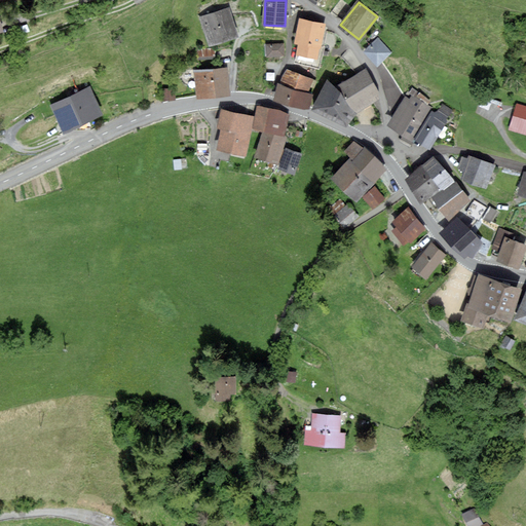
[(201,17),(210,43),(237,35),(230,9),(201,17)]
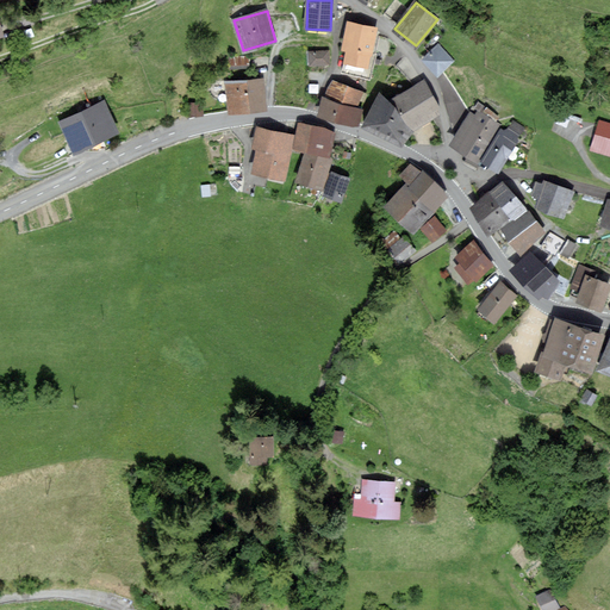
[(367,68),(373,41),(377,29),(348,23),(342,49),(348,50),(344,63),(360,67),(367,68)]
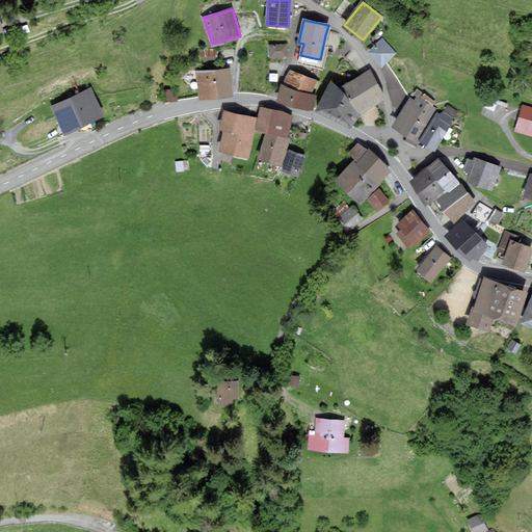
[(383,40),(370,52),(381,65),(395,53),(383,40)]
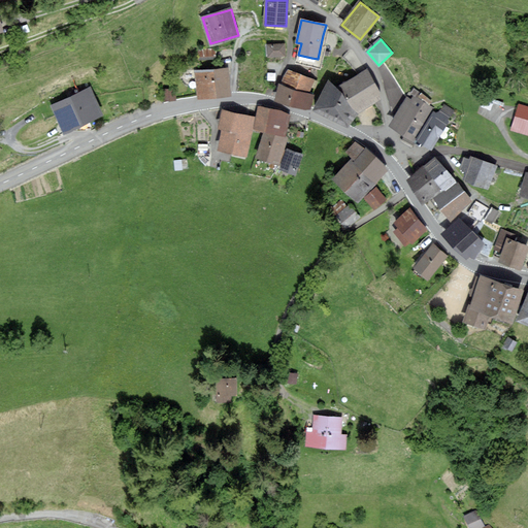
[(284,44),(267,45),(268,57),(285,56),(284,44)]
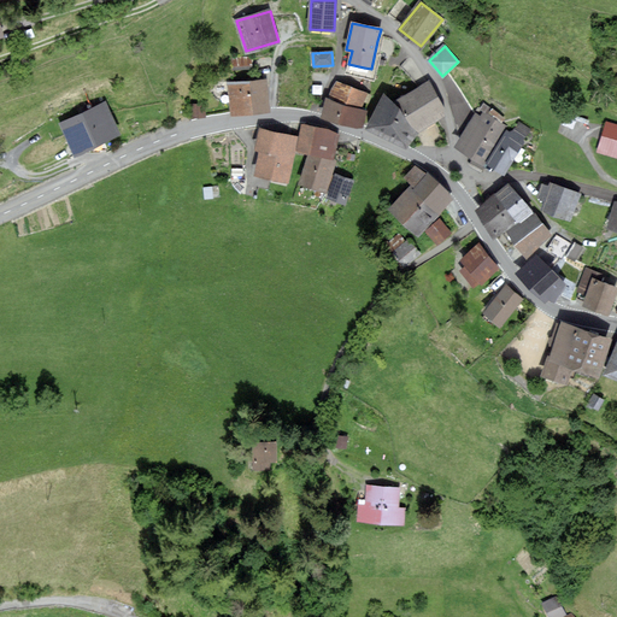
[(230,83),(233,112),(269,110),(266,80),(230,83)]
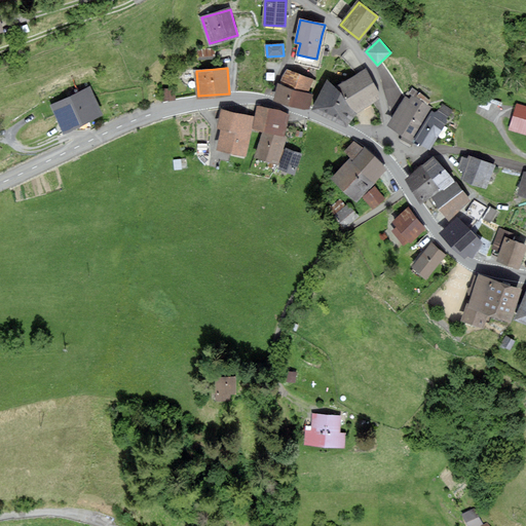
[(314,80),(286,71),(282,84),(279,83),(274,98),(306,108),(310,95),(307,94),(310,86),(312,86),(314,80)]
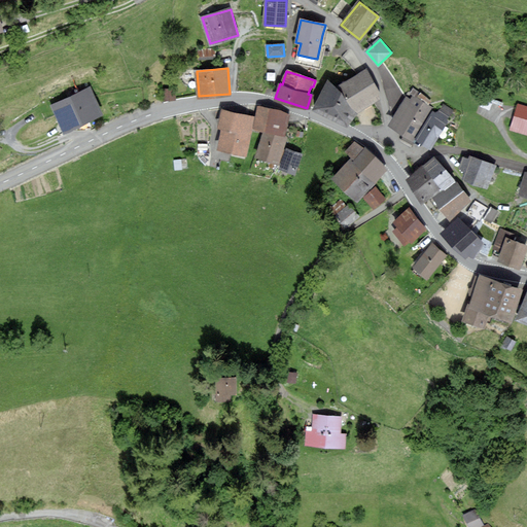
[(347,126),(357,111),(378,98),(365,71),(339,89),(328,80),(314,108),(347,126)]
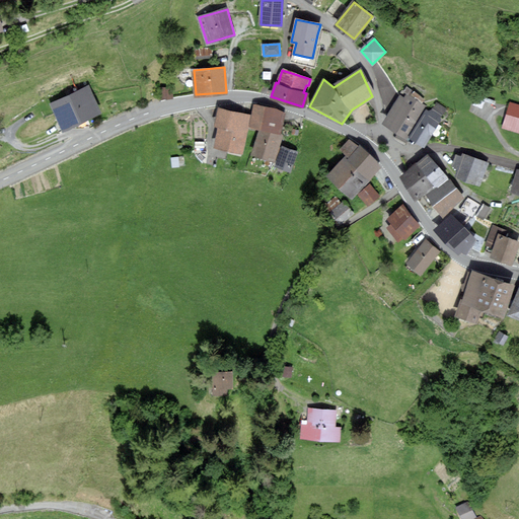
[(88,86),(52,103),(63,128),(99,112),(88,86)]
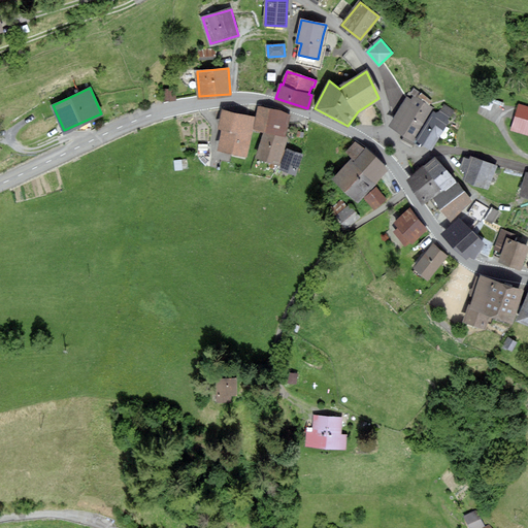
[(164,89),(164,100),(175,99),(174,89),(164,89)]
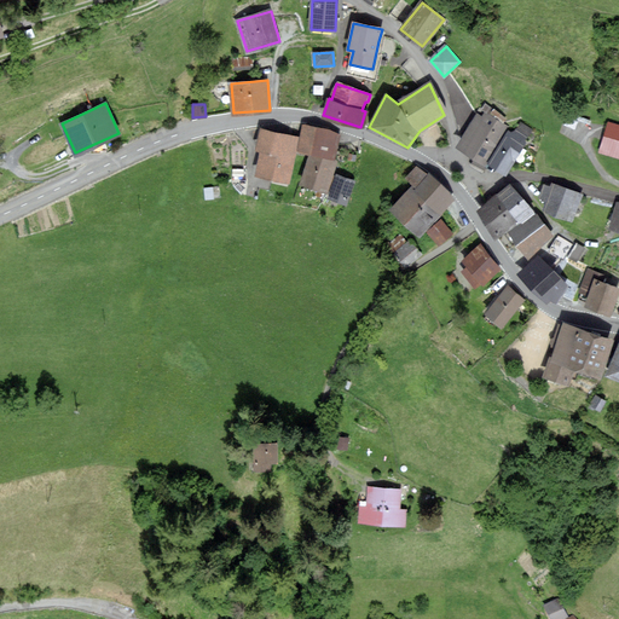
[(481,165),(484,161),(505,128),(481,113),(458,146),(481,165)]
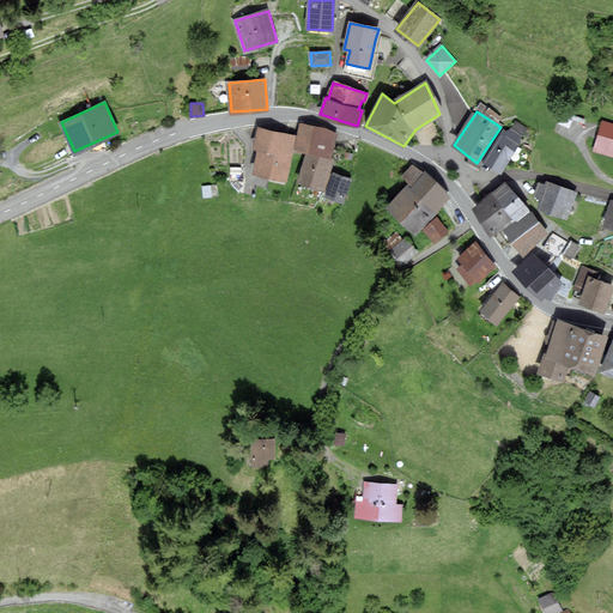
[(594,150),(612,155),(612,125),(604,121),(594,150)]
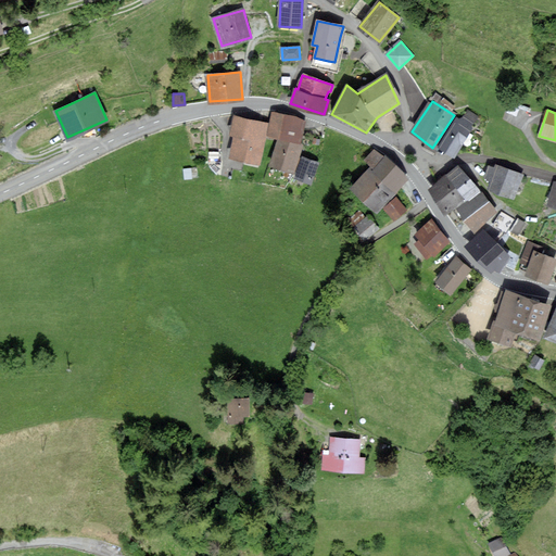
[(467,111),(462,121),(454,115),(434,144),(452,156),(477,117),(467,111)]
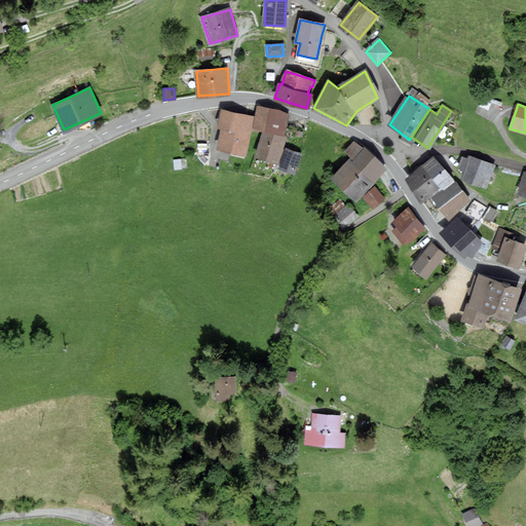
[(258,107),(254,126),(284,135),(289,114),(258,107)]
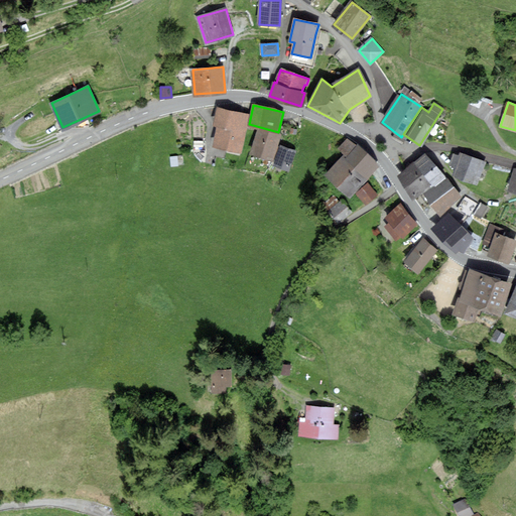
[(214,145),(240,151),(249,115),(219,108),(215,124),(219,125),(214,145)]
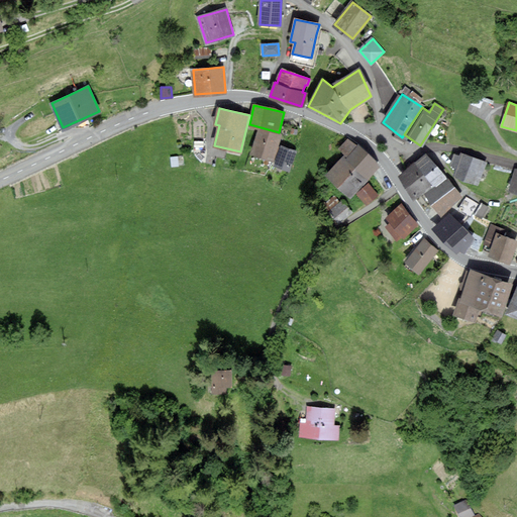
[(251,152),(273,160),(280,135),(259,129),(251,152)]
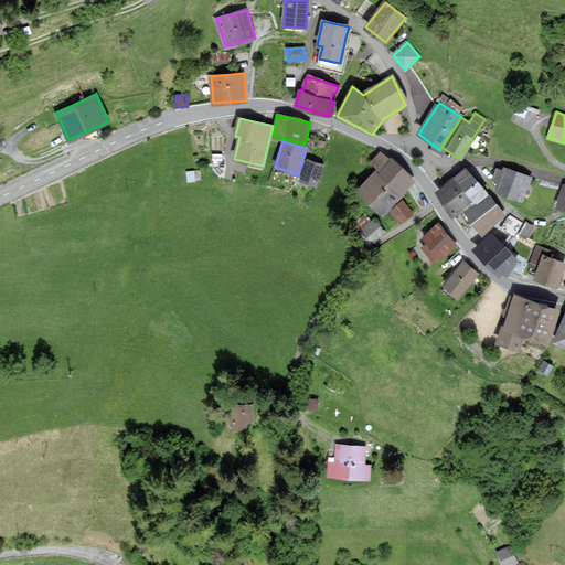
[(383,211),(405,187),(412,180),(383,153),(374,163),(380,169),(375,173),(360,190),(383,211)]
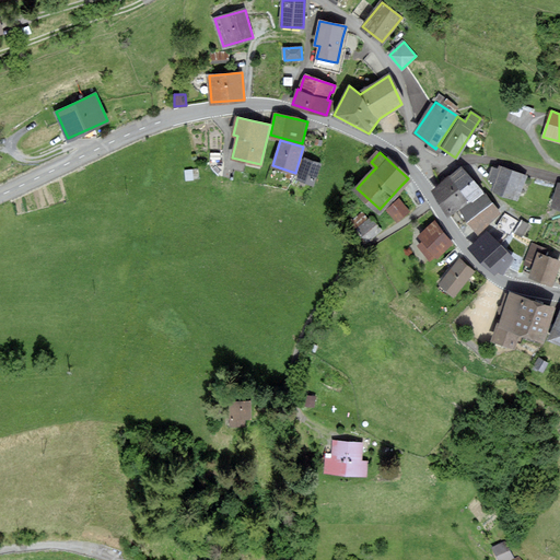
[(304,159),(298,179),(313,184),(318,162),(304,159)]
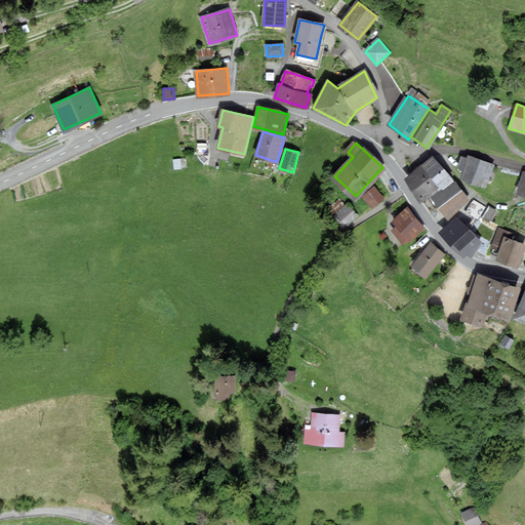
[(452,179),(434,156),(420,166),(439,190),(452,179)]
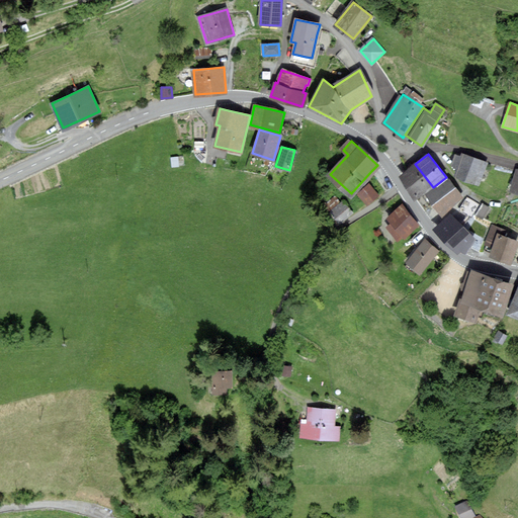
[(458,167),(455,175),(479,184),(487,163),(462,154),(461,158),(455,156),(452,164),(458,167)]
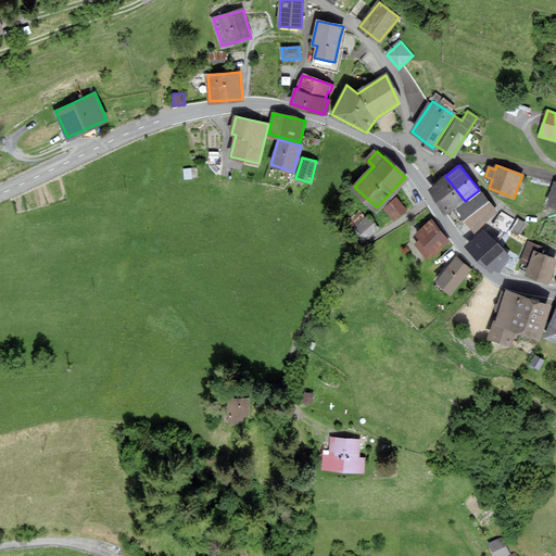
[(454,210),(465,201),(445,176),(429,189),(446,214),(454,210)]
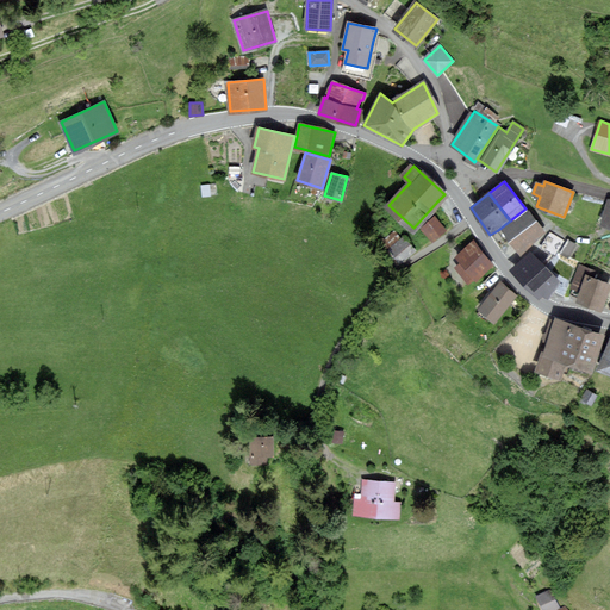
[(526,209),(510,221),(498,230),(508,242),(534,221),(526,209)]
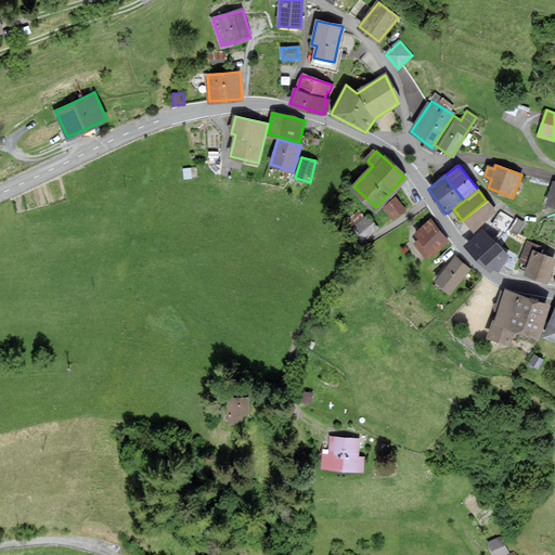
[(397,198),(383,207),(392,220),(405,211),(397,198)]
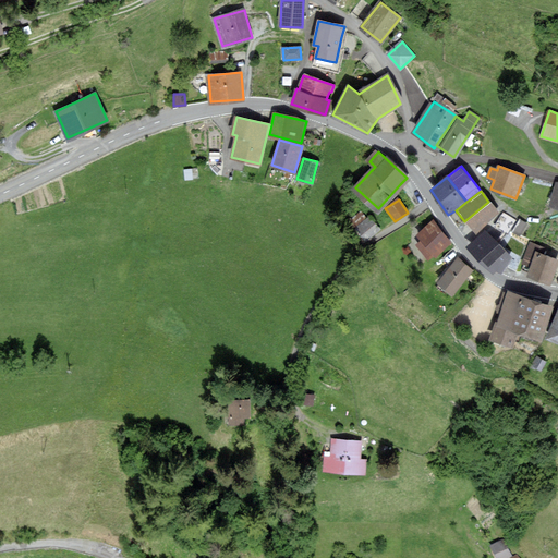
[(499,215),(488,202),(464,221),(474,233),(499,215)]
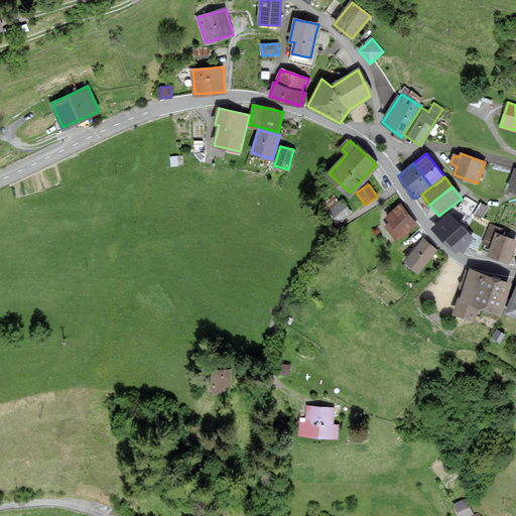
[(459,209),(456,214),(475,229),(488,212),(465,195),(456,207),(459,209)]
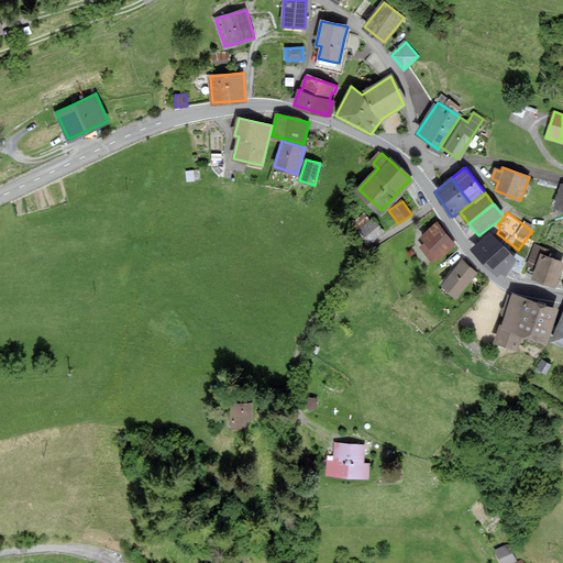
[(374,221),(360,232),(370,244),(383,233),(374,221)]
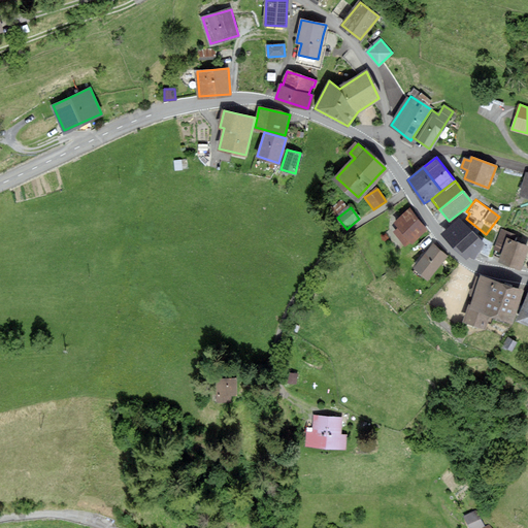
[(410,209),(395,221),(400,227),(396,230),(405,243),(425,229),(410,209)]
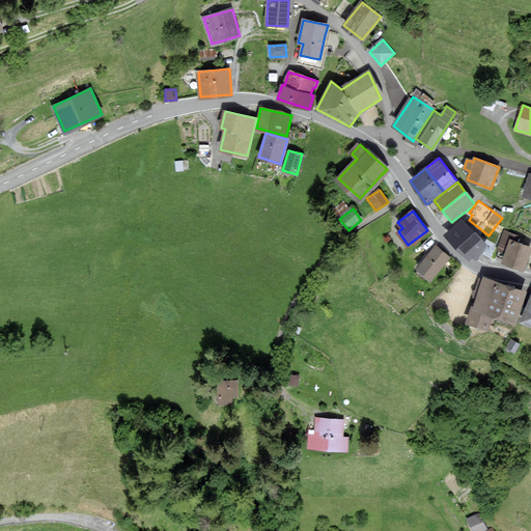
[(458,220),(444,236),(473,262),(487,246),(458,220)]
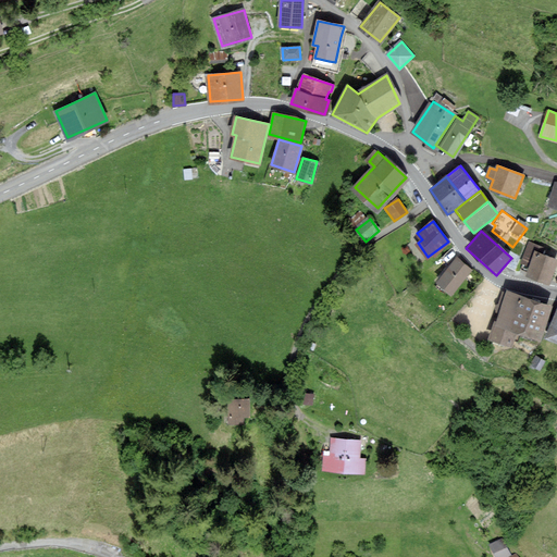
[(547,283),(556,260),(537,252),(529,275),(547,283)]
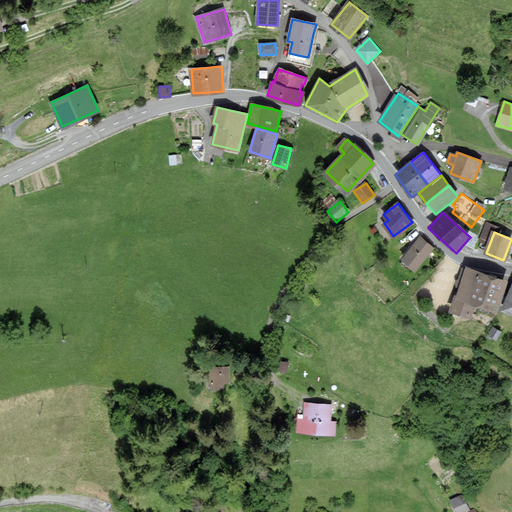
[(419,237),(399,261),(413,271),(432,248),(419,237)]
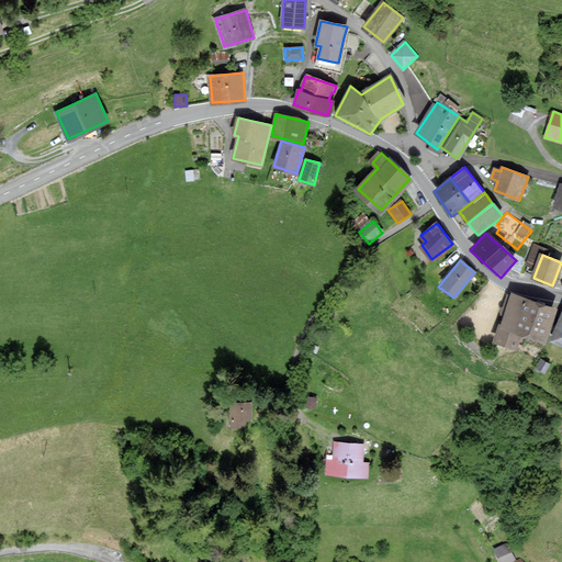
[(513,294),(496,341),(515,348),(520,333),(542,340),(553,307),(513,294)]
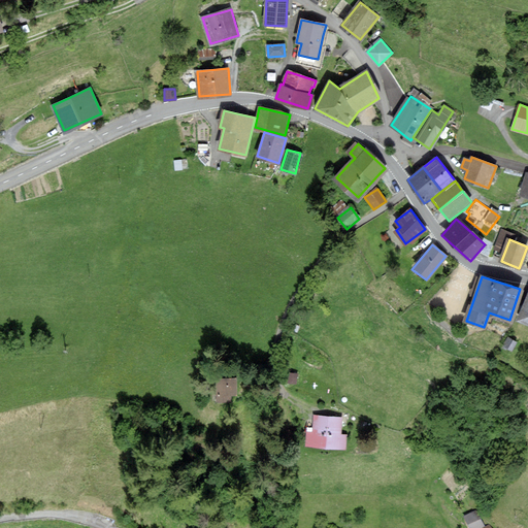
[(527,296),(518,319),(527,323),(527,296)]
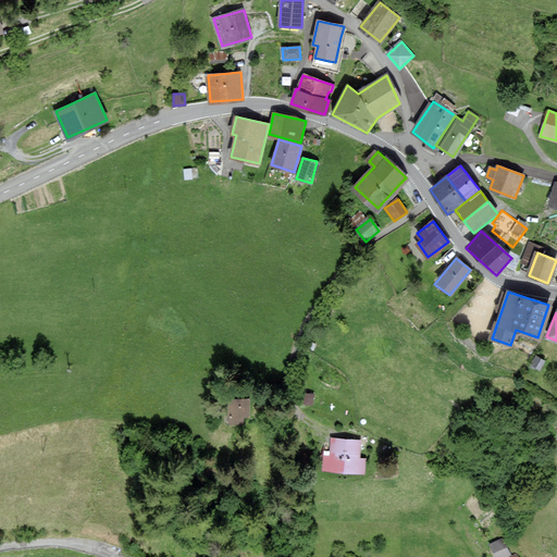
[(246,400),(225,401),(227,424),(248,423),(246,400)]
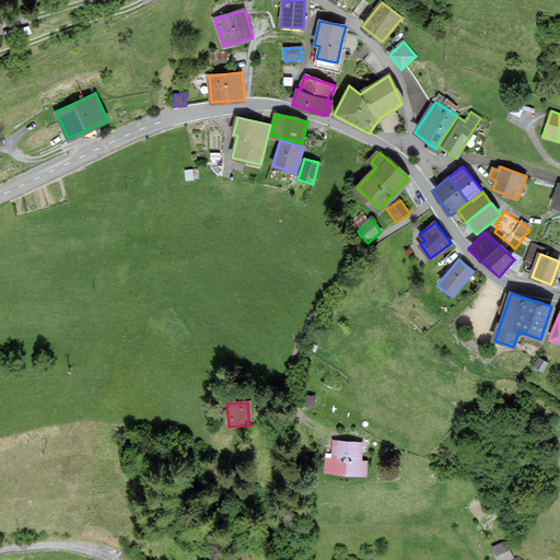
[(360,443),(329,442),(328,461),(322,459),(321,475),(363,478),(364,462),(359,462),(360,443)]
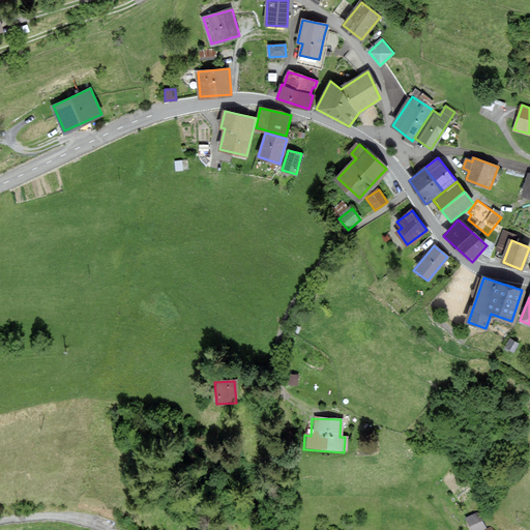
[(484,529),(474,517),(463,526),(466,529),(484,529)]
